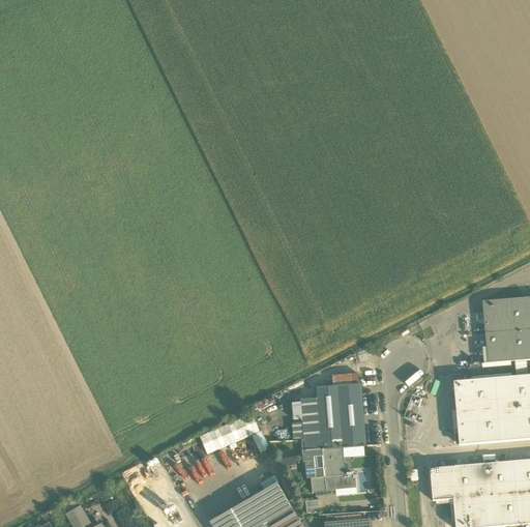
[(529,437),(529,373),(527,374),(526,358),(529,357),(529,295),(482,299),(488,361),(514,358),(517,375),(453,380),(459,443),(529,437)]
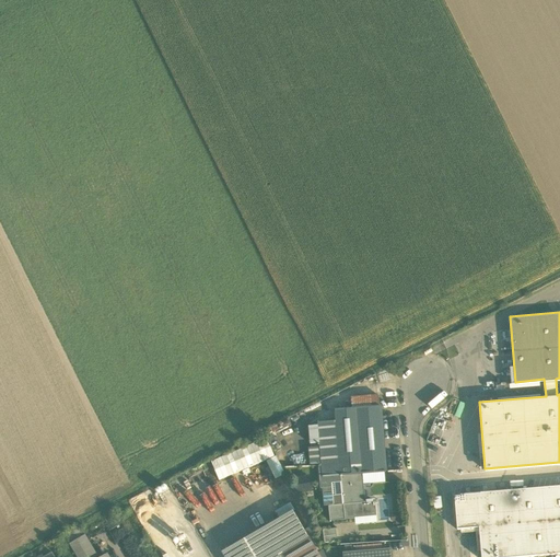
[(349,397),(350,406),(380,404),(378,395),(349,397)]
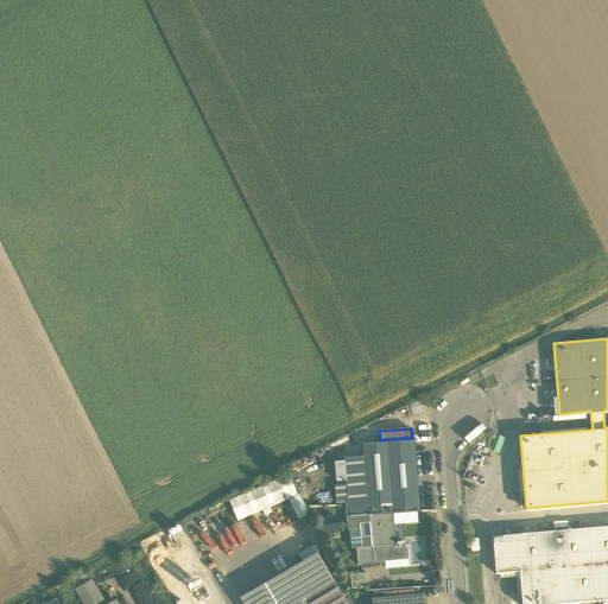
[(418,509),(412,438),(380,440),(363,442),(365,455),(369,514),(392,512),(418,509)]
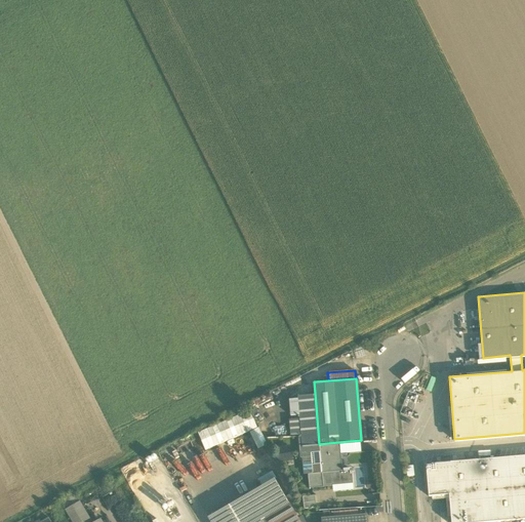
[(303,445),(319,444),(315,393),(297,394),(301,434),(303,445)]
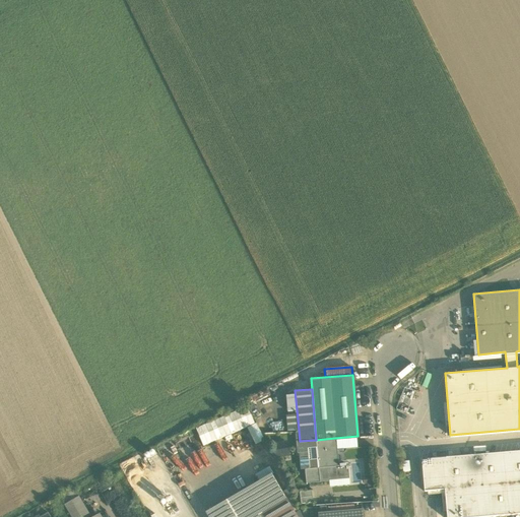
[(251,404),(196,424),(202,442),(251,425),(257,440),(263,438),(251,404)]
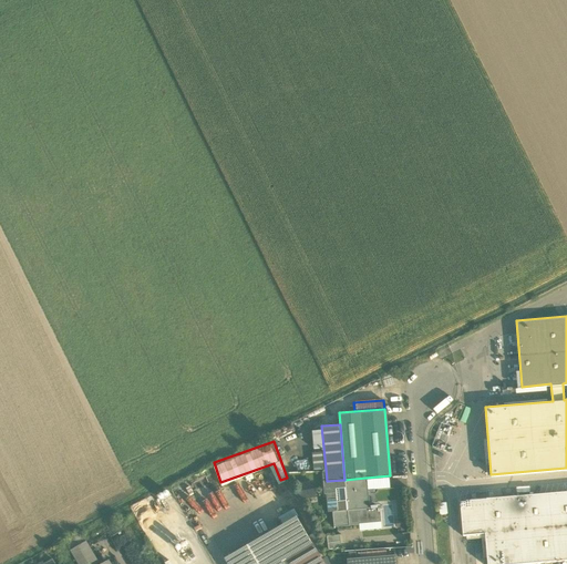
[(332,510),(334,525),(359,523),(359,520),(378,518),(377,504),(370,504),(370,505),(368,505),(366,478),(344,480),(327,481),(326,469),(322,470),(325,492),(336,492),(338,510),(332,510)]
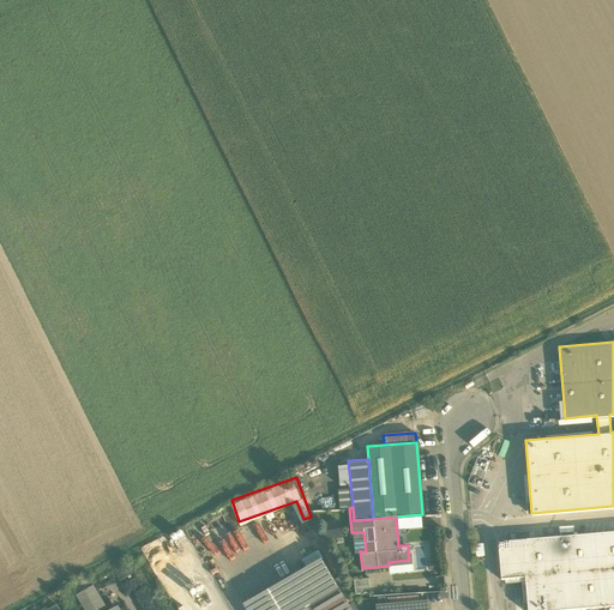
[(525,575),(528,609),(545,609),(613,604),(613,530),(498,541),(501,578),(525,575)]
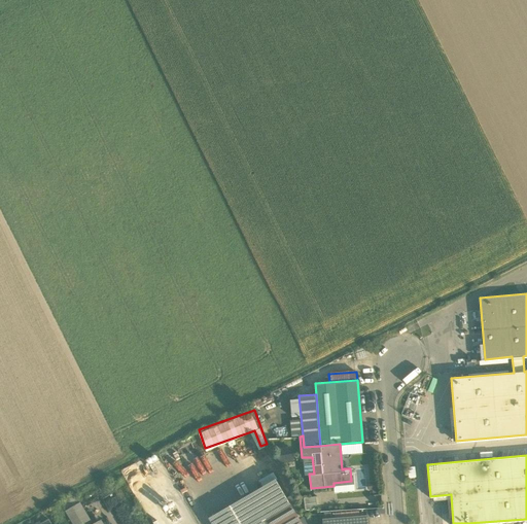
[(276,479),(226,507),(237,523),(254,523),(266,518),(290,503),(276,479)]
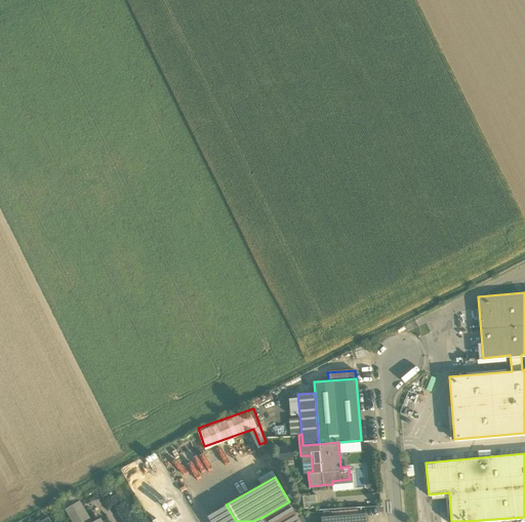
[(61,497),(67,507),(81,499),(76,490),(61,497)]
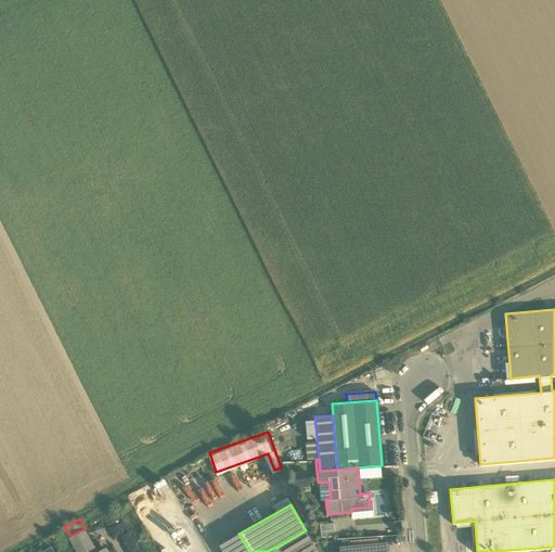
[(320,523),(321,536),(334,535),(333,522),(320,523)]
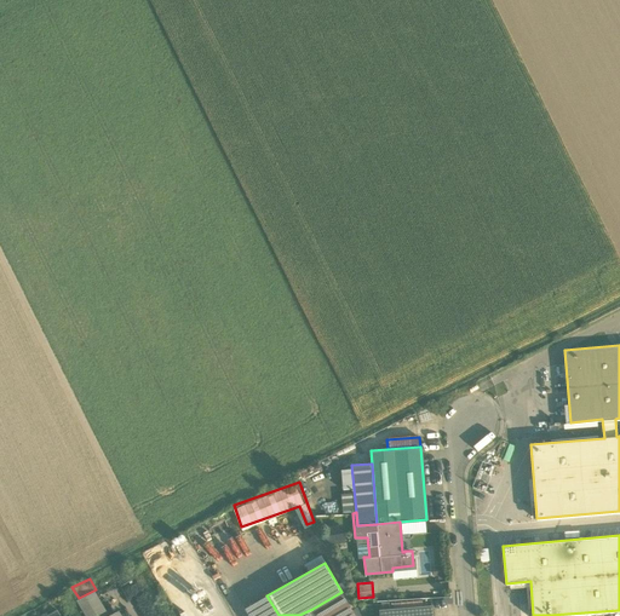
[(342,592),(355,615),(365,615),(360,606),(359,604),(350,588),(342,592)]
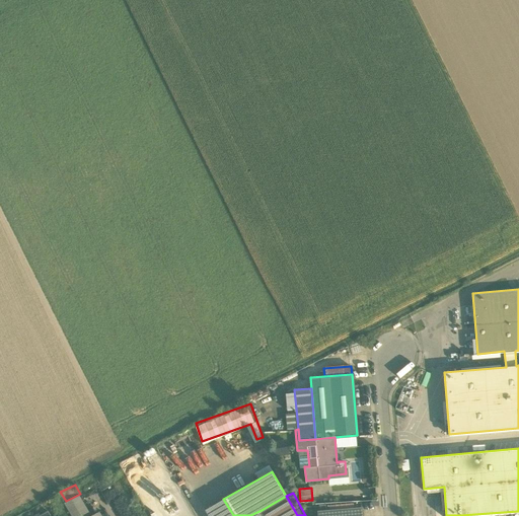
[(66,501),(74,515),(92,515),(93,515),(80,494),(66,501)]
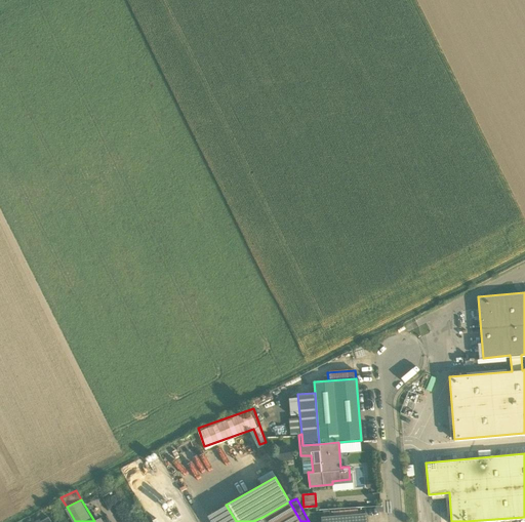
[(300,521),(289,502),(265,516),(268,521),(300,521)]
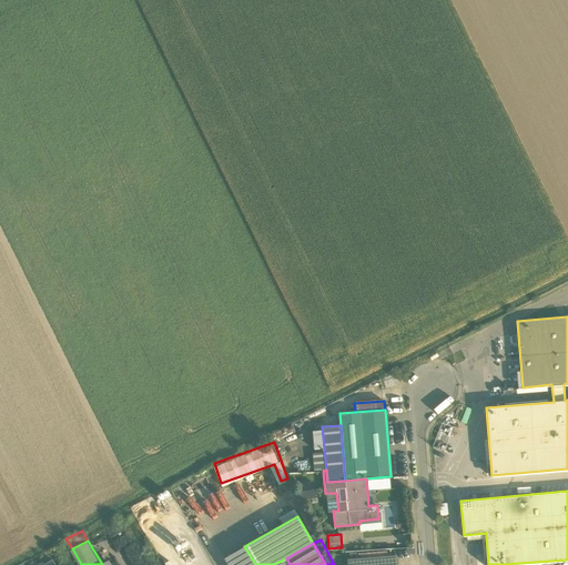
[(255,564),(244,546),(225,557),(229,564),(255,564)]
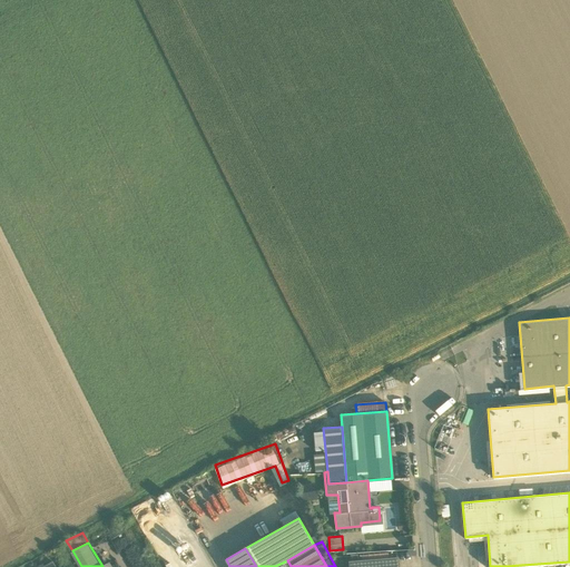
[(350,561),(350,566),(399,566),(397,556),(362,560),(351,561),(350,561)]
